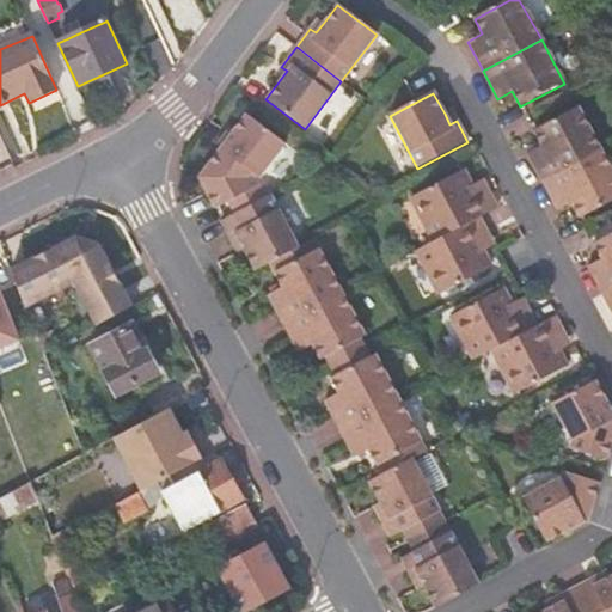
[(527,154),(543,182),(600,151),(577,106),(533,130),(542,147),(527,154)]
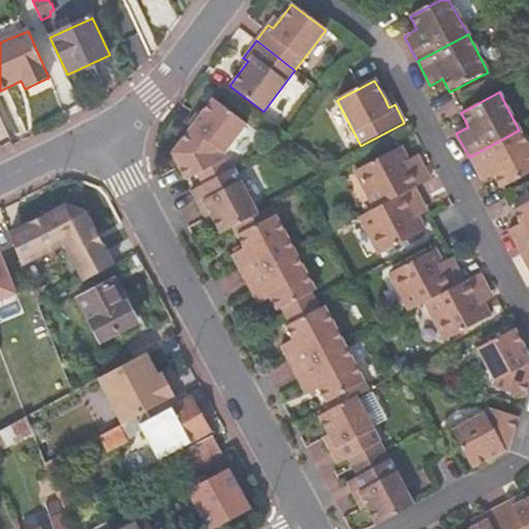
[(186,181),(197,176),(225,160),(226,160),(224,154),(246,126),(212,100),(170,154),(186,181)]
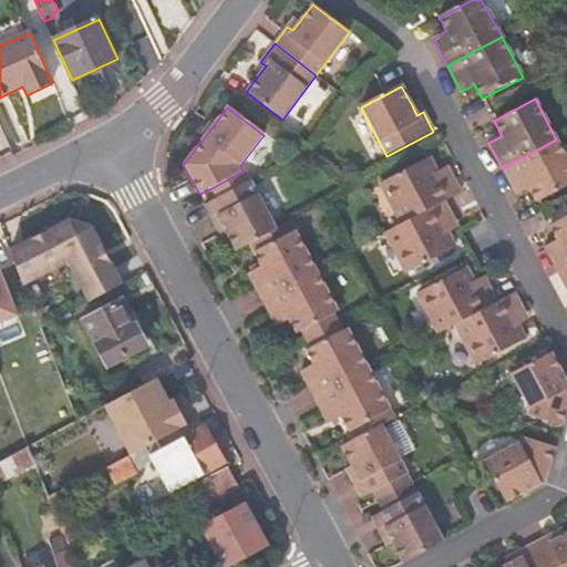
[(566,160),(556,140),(503,168),(516,194),(529,187),(537,202),(566,185),(566,160)]
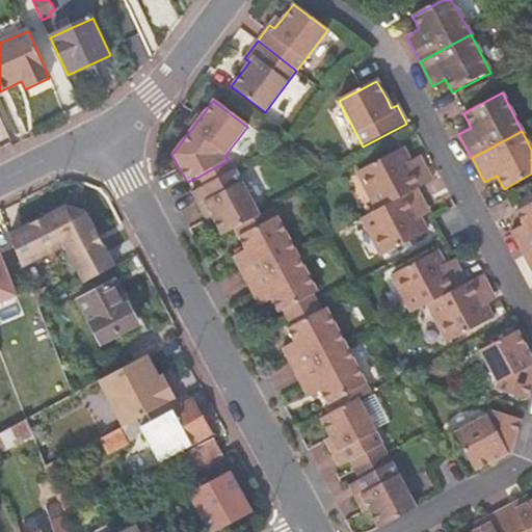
[(417,190),(433,181),(423,162),(413,168),(409,162),(402,149),(357,173),(377,211),(417,190)]
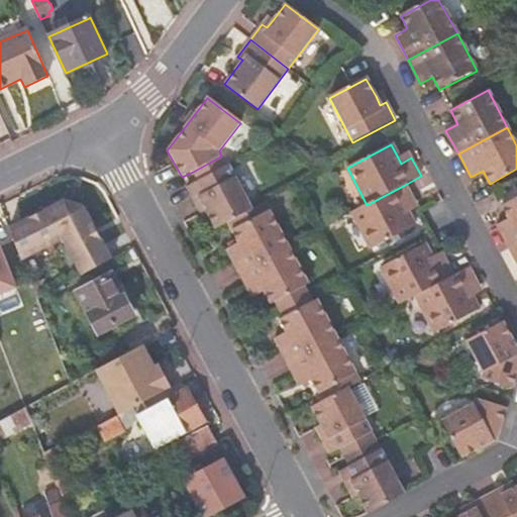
[(252,211),(228,166),(225,168),(198,182),(186,189),(196,206),(200,203),(205,211),(215,230),(227,224),(252,211)]
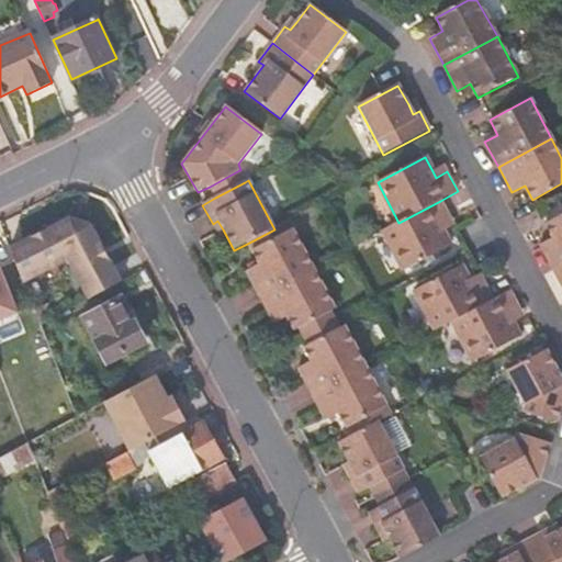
[(398,223),(383,232),(405,272),(451,247),(442,232),(439,225),(450,218),(440,201),(398,223)]
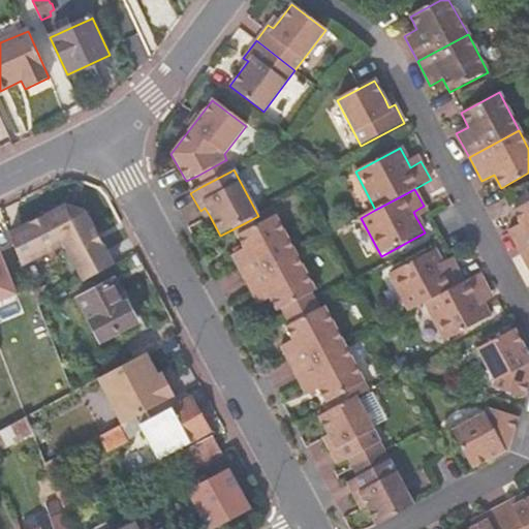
[(507,229),(521,254),(528,249),(528,201),(512,211),(520,223),(507,229)]
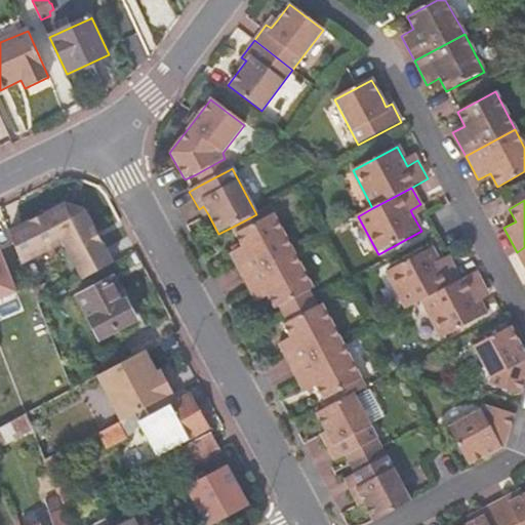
[(83,279),(114,263),(85,209),(66,203),(10,233),(21,260),(22,263),(61,243),(65,244),(83,279)]
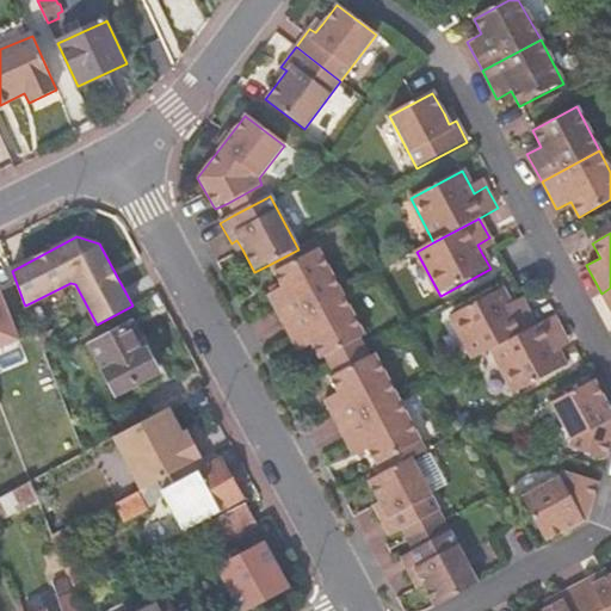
[(266,296),(282,325),(340,292),(318,251),(273,273),(281,288),(266,296)]
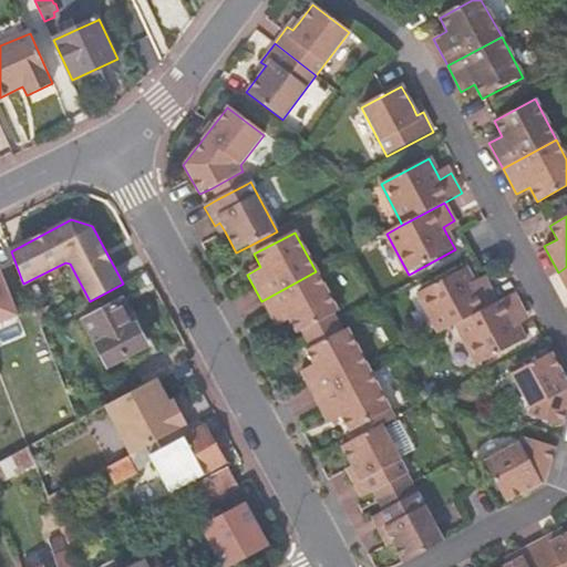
[(418,292),(439,332),(455,323),(498,301),(488,284),(476,289),(472,281),(465,267),(418,292)]
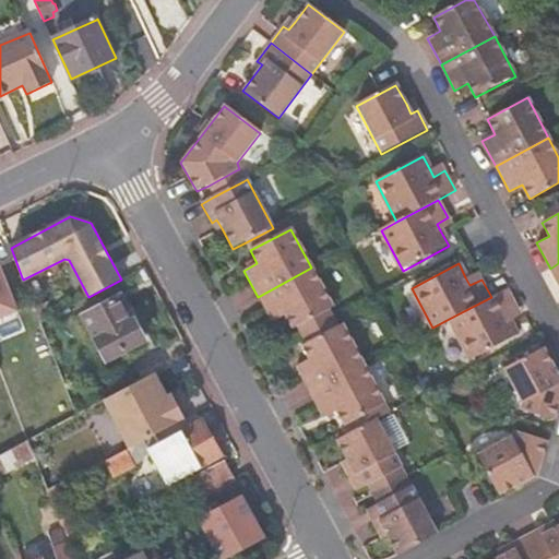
[(311,268),(258,297),(271,322),(284,314),(292,329),(296,325),(329,309),(332,307),(311,268)]
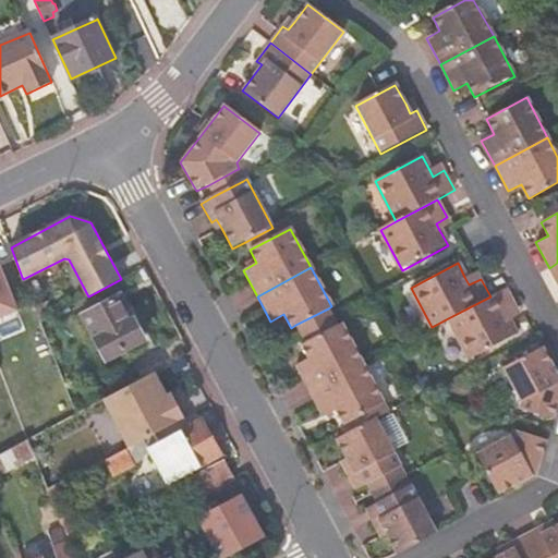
[(23,279),(22,277),(5,284),(17,316),(35,310),(23,279)]
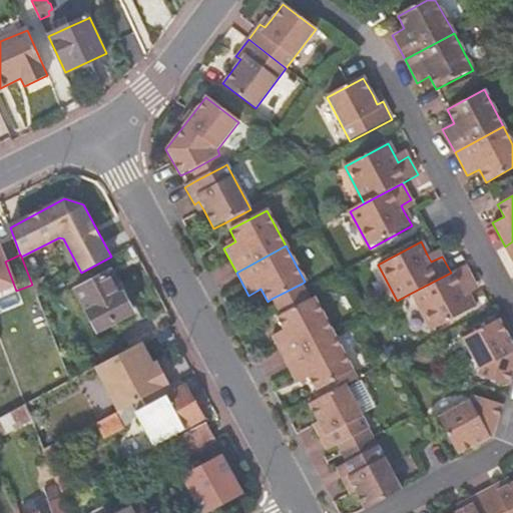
[(475,282),(466,265),(451,273),(412,293),(431,330),(474,307),(468,295),(464,288),(475,282)]
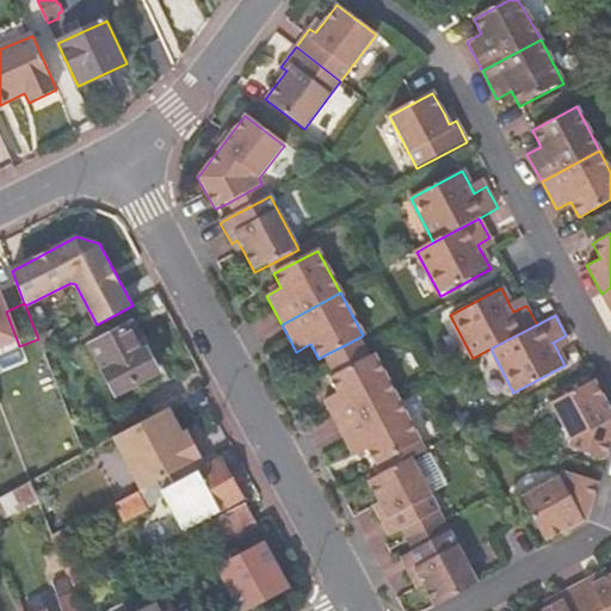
[(131,322),(90,344),(115,393),(156,371),(131,322)]
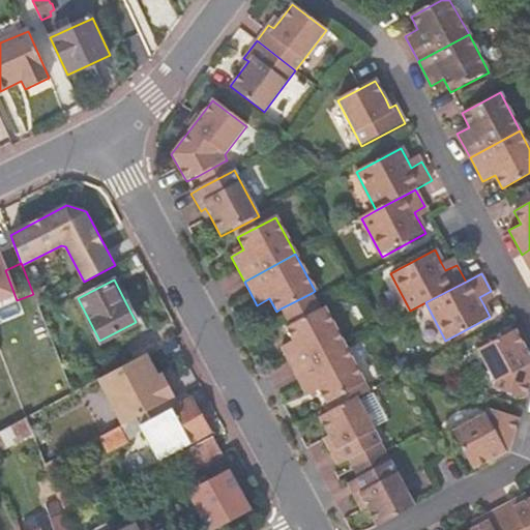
[(280,347),(293,372),(344,345),(323,306),(320,308),(290,324),(285,327),(292,341),(280,347)]
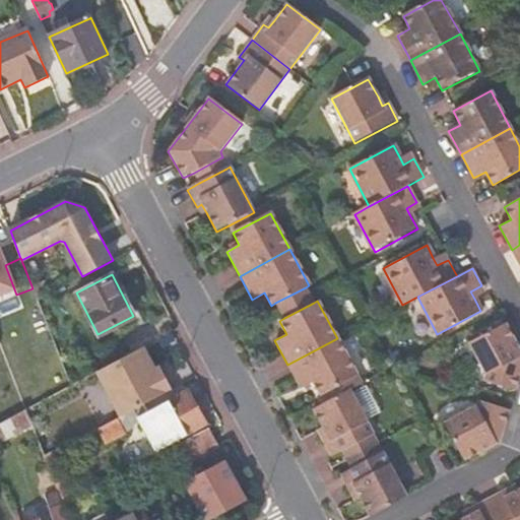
[(485,380),(516,388),(519,373),(519,346),(506,322),(470,342),(486,374),(485,380)]
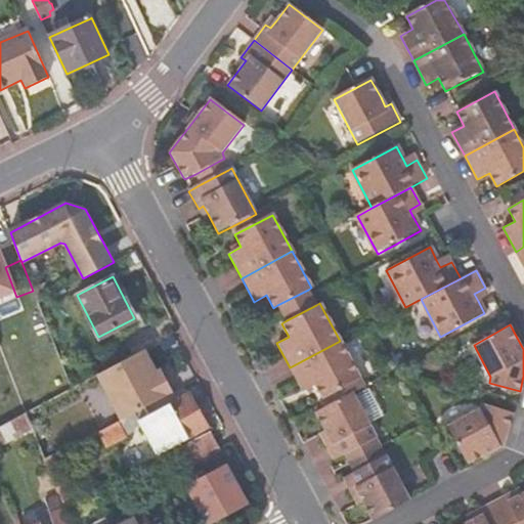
[(340,341),(290,367),(302,391),(314,385),(321,398),(360,378),(340,341)]
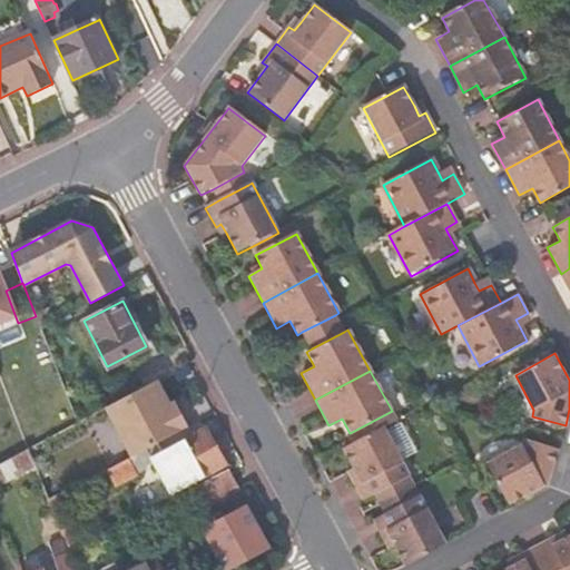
[(174,402),(161,377),(105,408),(130,457),(133,455),(163,440),(193,424),(183,406),(178,409),(174,402)]
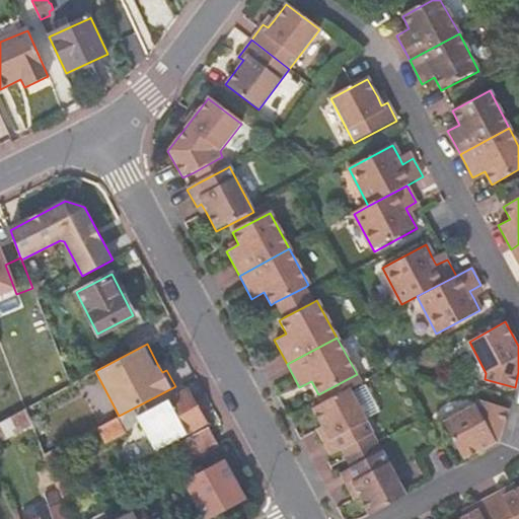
[(357,374),(318,394),(322,402),(349,388),(361,381),(357,374)]
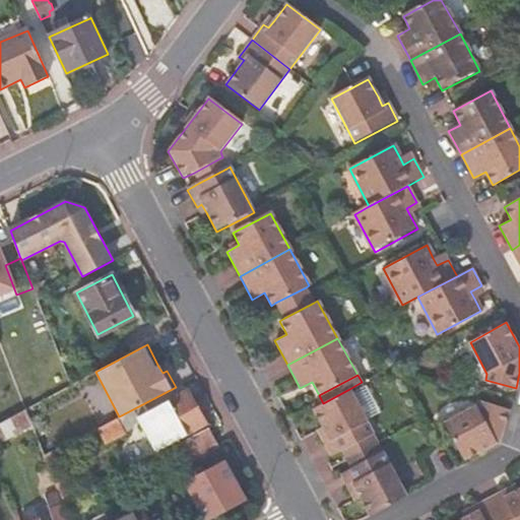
[(192,386),(141,412),(161,450),(210,424),(192,386)]
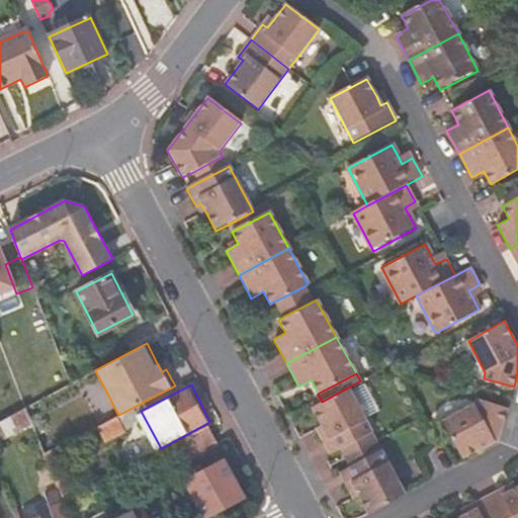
[(322,402),(312,407),(321,424),(326,433),(321,436),(331,454),(335,452),(372,432),(348,387),(322,402)]
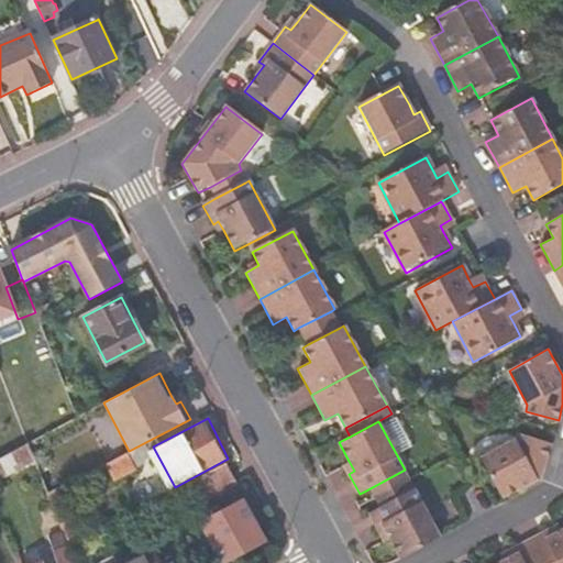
[(540,478),(547,457),(552,441),(519,432),(517,440),(483,457),(503,497),(537,477),(540,478)]
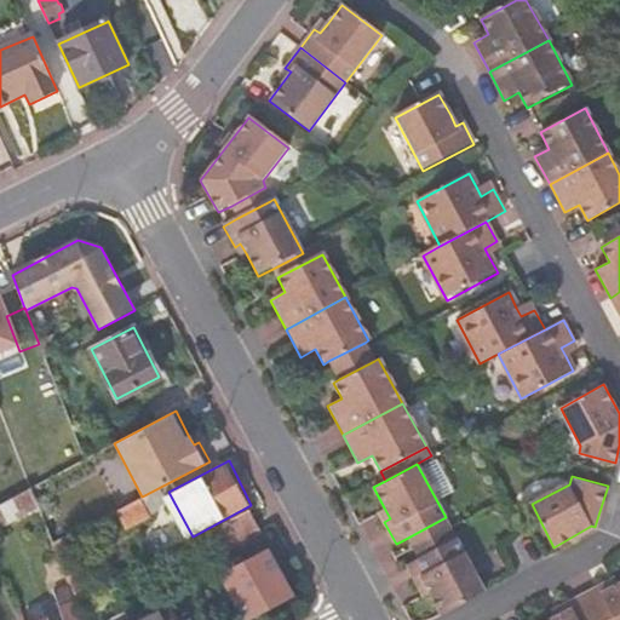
[(30,488),(0,503),(0,524),(36,506),(30,488)]
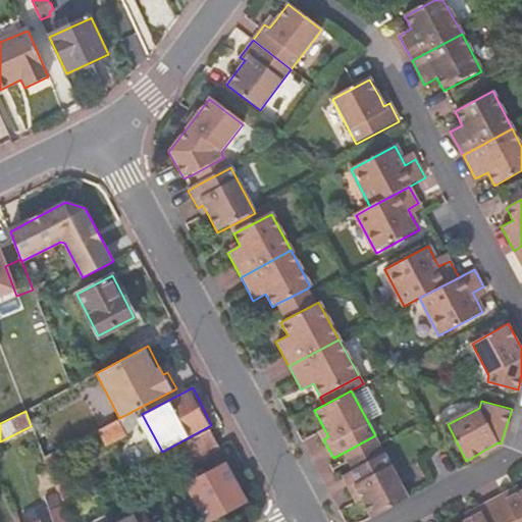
[(129,433),(121,417),(119,418),(102,428),(110,444),(129,433)]
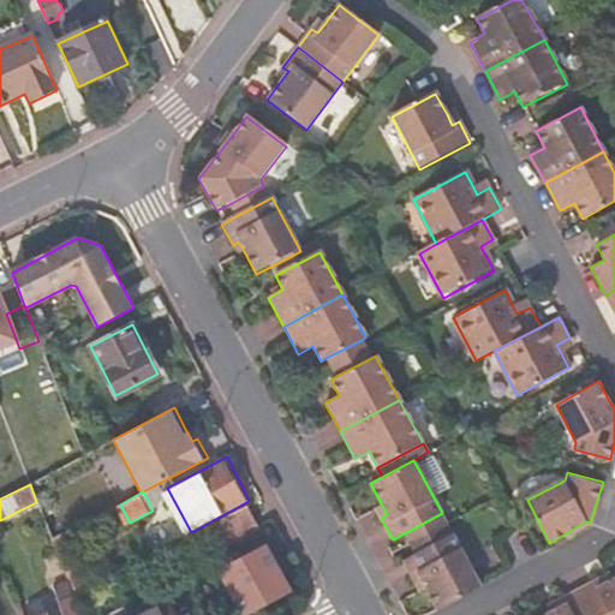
[(244,506),(185,537),(192,550),(199,545),(202,549),(252,521),(244,506)]
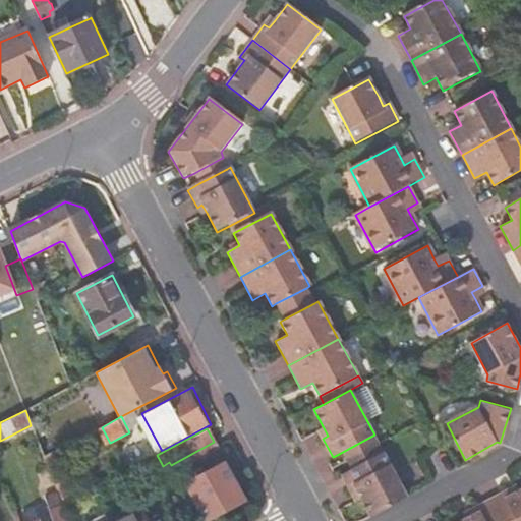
[(379,442),(374,435),(337,455),(342,462),(379,442)]
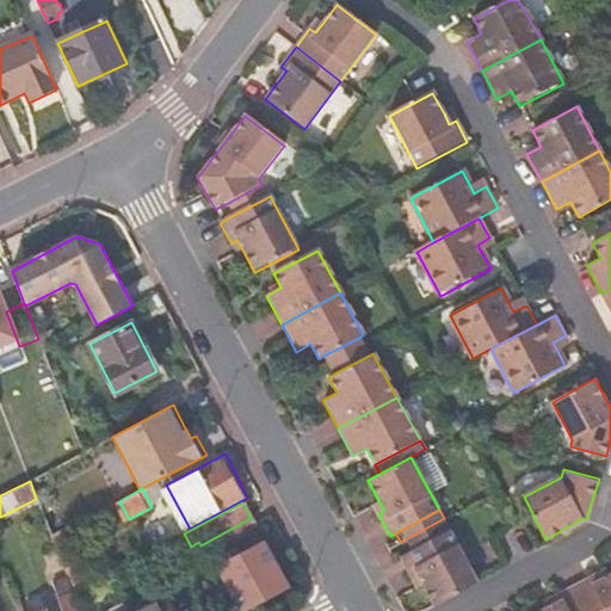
[(406,551),(449,528),(444,518),(401,542),(406,551)]
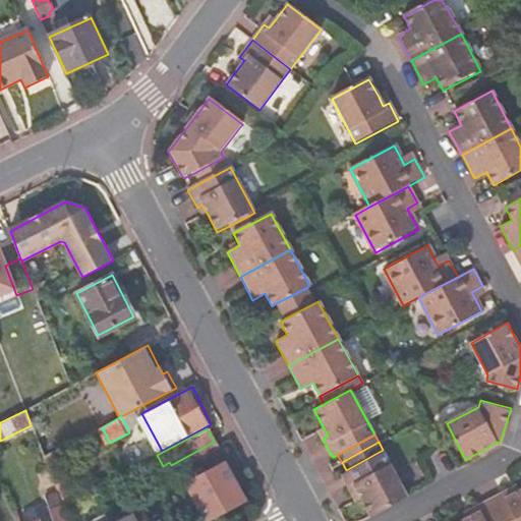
[(58,450),(44,458),(49,470),(72,458),(65,447),(58,450)]
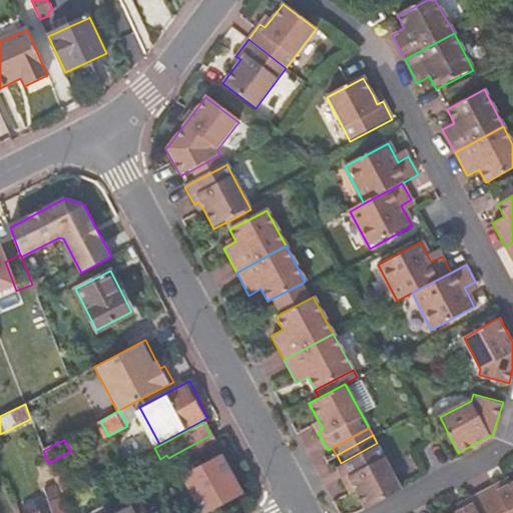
[(355,488),(365,507),(401,488),(377,443),(341,463),(336,465),(345,483),(350,480),(355,488)]
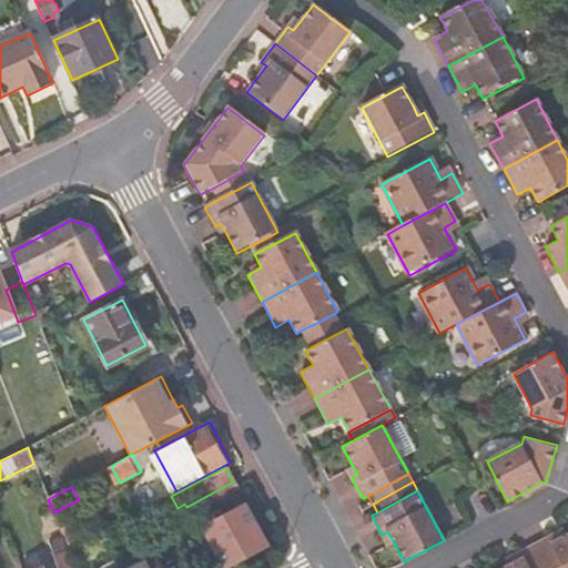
[(243,503),(213,519),(224,541),(213,548),(223,567),(226,567),(267,546),(243,503)]
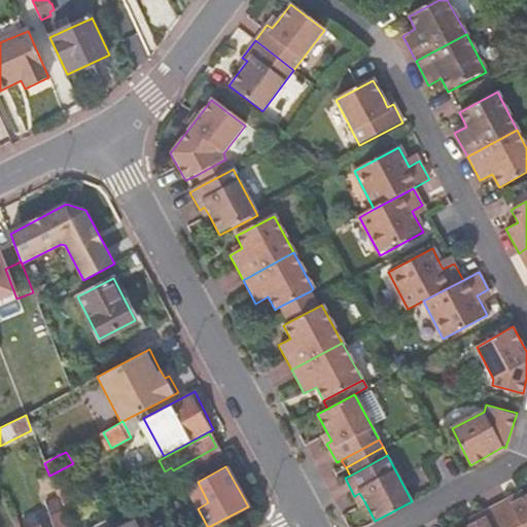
[(514,494),(495,504),(507,526),(526,526),(526,494),(525,496),(517,500),(514,494)]
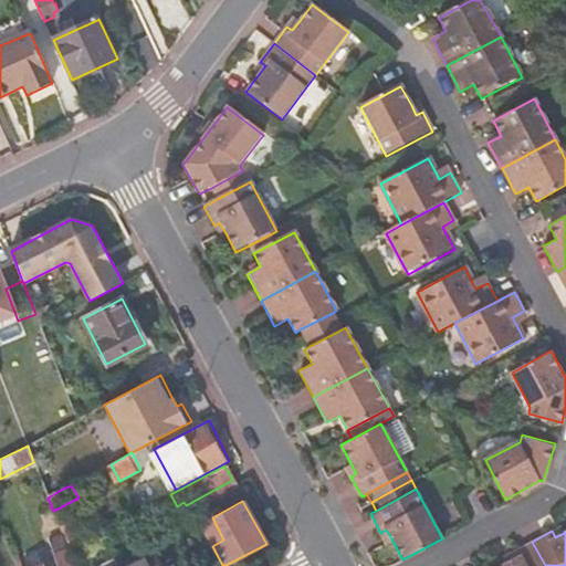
[(545,565),(532,542),(512,553),(515,558),(506,563),(500,565),(545,565)]
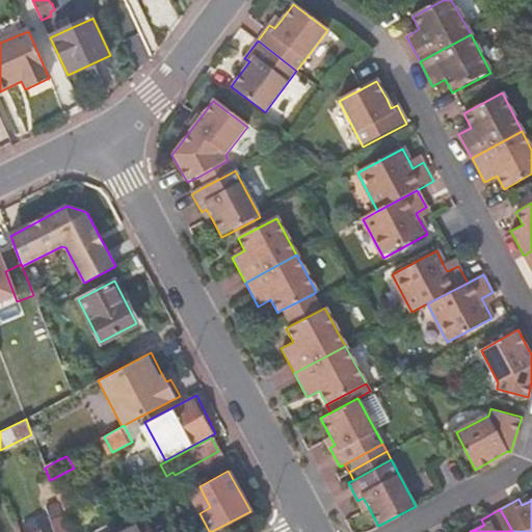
[(122,531),(151,531),(145,520),(122,531)]
